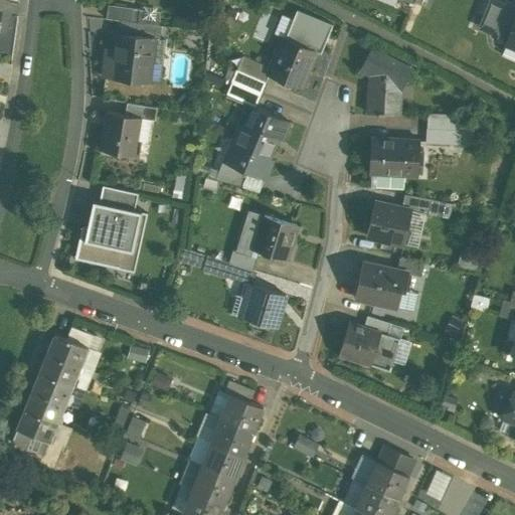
[(514,8),(494,0),(489,0),(479,26),(492,32),(495,38),(514,46),(514,8)]
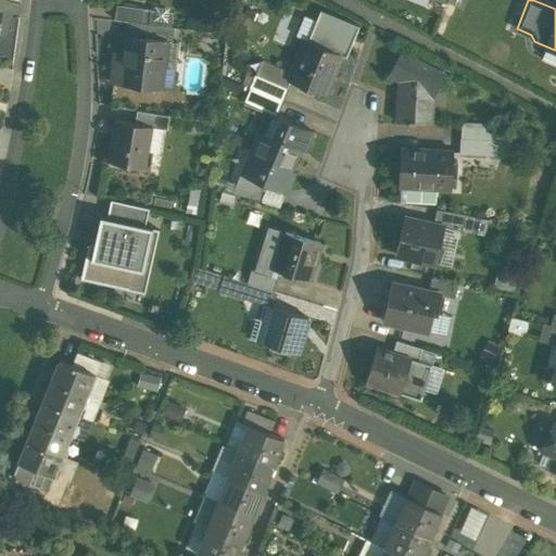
[(154,9),(117,4),(115,20),(128,21),(153,24),(154,9)]
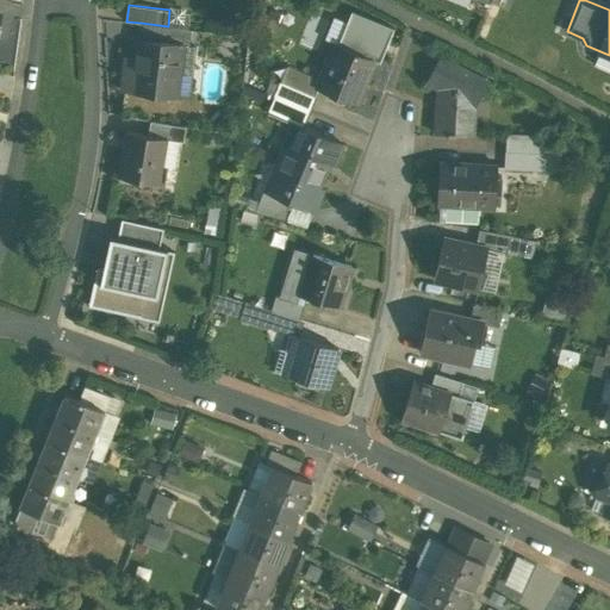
[(168,26),(141,23),(138,39),(159,42),(160,41),(181,43),(181,44),(187,45),(190,29),(168,26)]
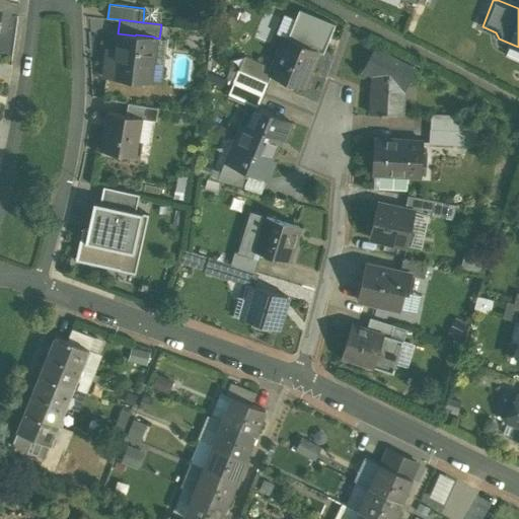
[(154,36),(136,34),(135,35),(118,33),(115,57),(106,56),(104,76),(142,80),(144,65),(150,65),(154,38),(154,36)]
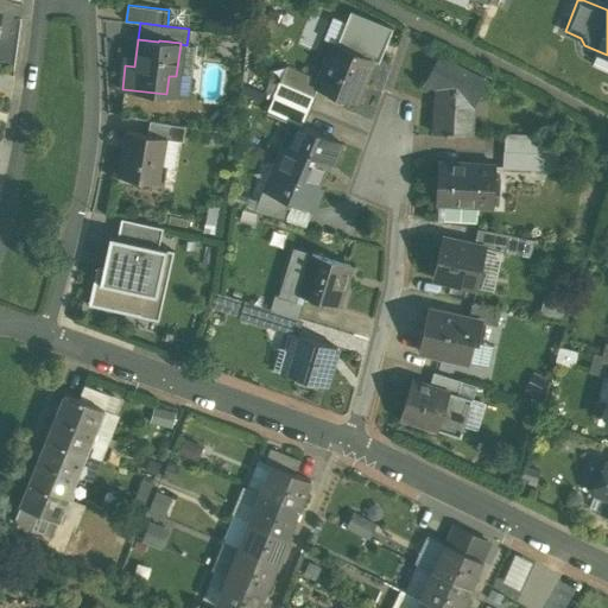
[(334,44),(314,88),(353,105),(372,61),(334,44)]
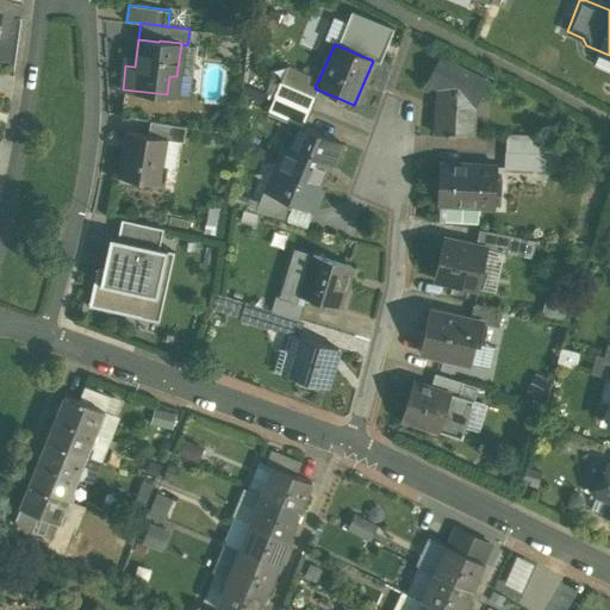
[(486,85),(437,58),(425,82),(440,89),(439,114),(437,114),(436,135),(448,135),(448,136),(466,137),(468,99),(478,100),(486,85)]
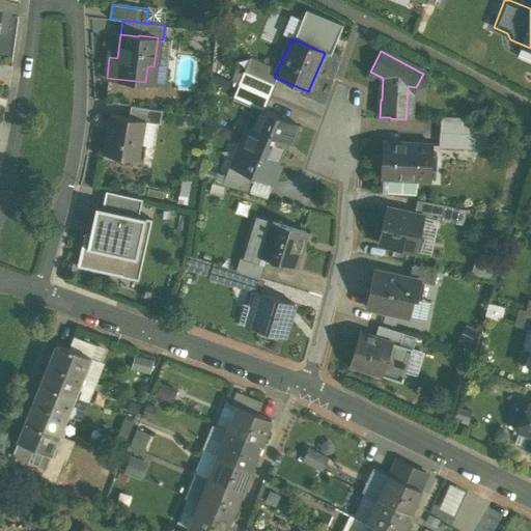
[(274,86),(244,73),(239,85),(269,98),(274,86)]
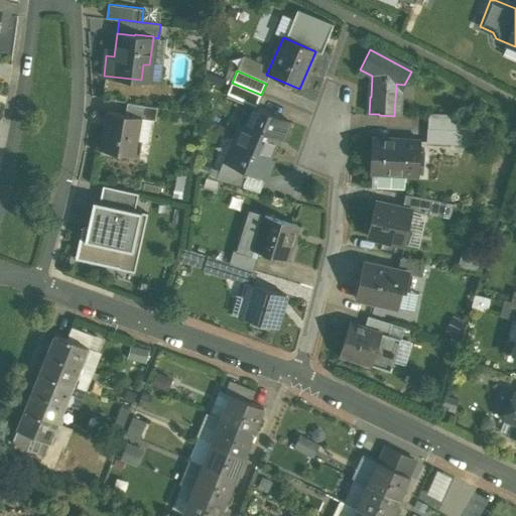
[(261,95),(232,83),(226,96),(250,107),(251,105),(256,107),(261,95)]
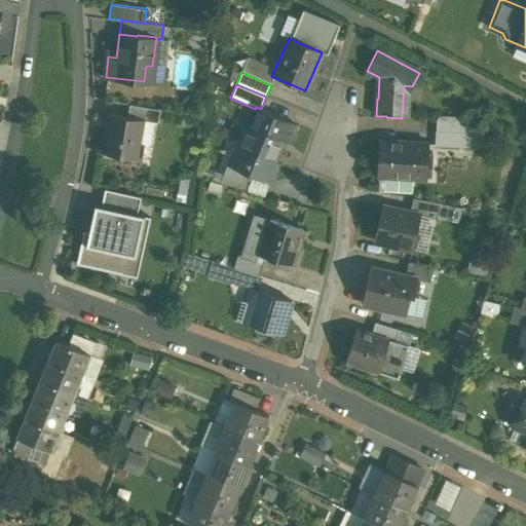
[(158,110),(128,105),(126,115),(143,118),(143,119),(156,121),(158,110)]
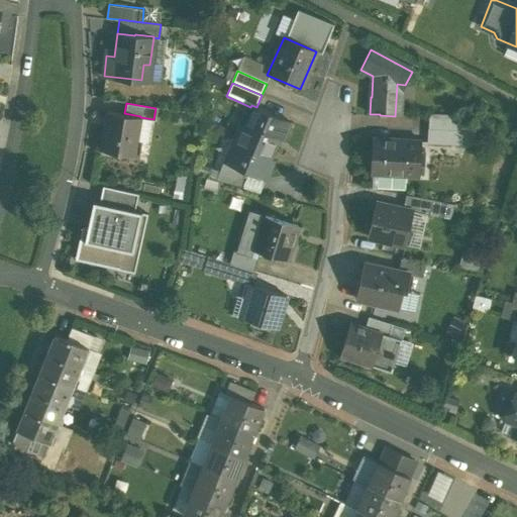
[(256,107),(251,105),(250,107),(239,134),(273,148),(277,138),(281,139),(289,121),(256,107)]
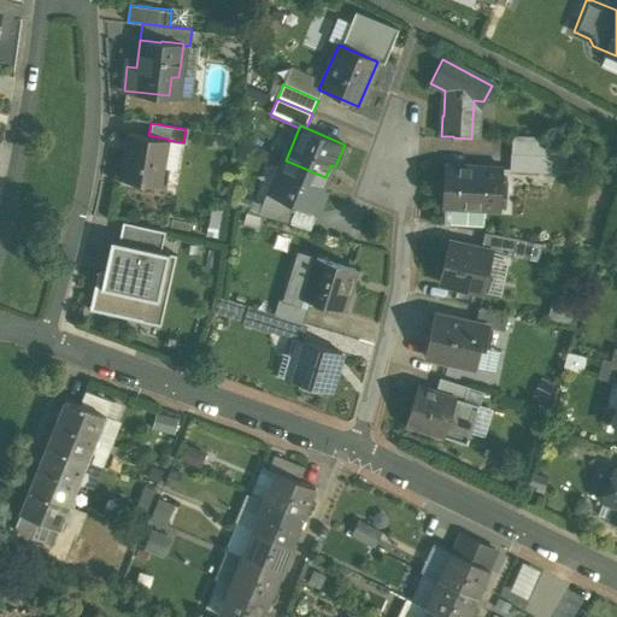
[(148,135),(128,131),(119,178),(159,186),(168,140),(168,139),(148,135)]
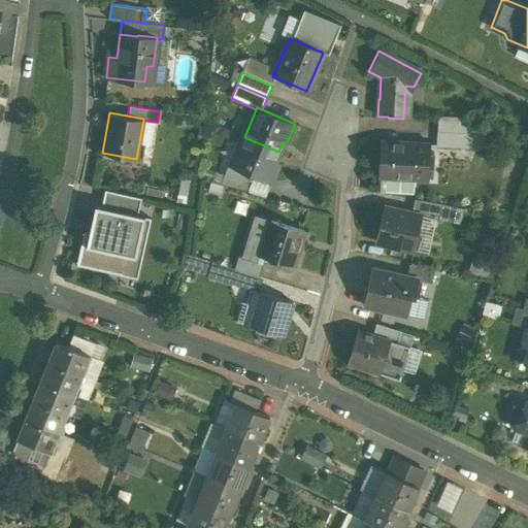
[(471,119),(438,118),(437,132),(470,133),(471,119)]
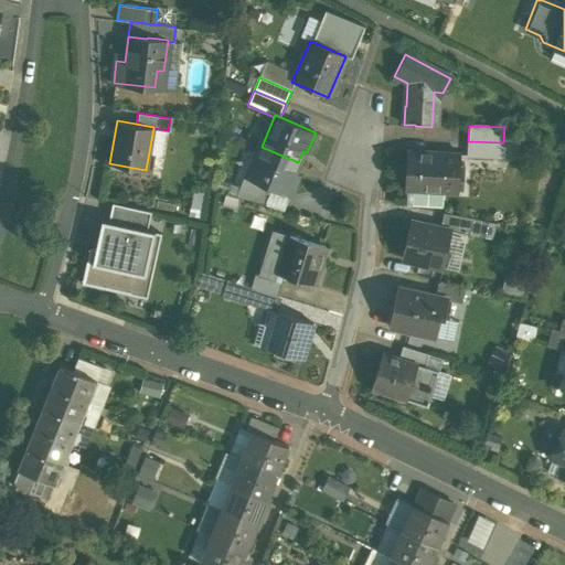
[(503,142),(468,141),(467,157),(502,158),(503,142)]
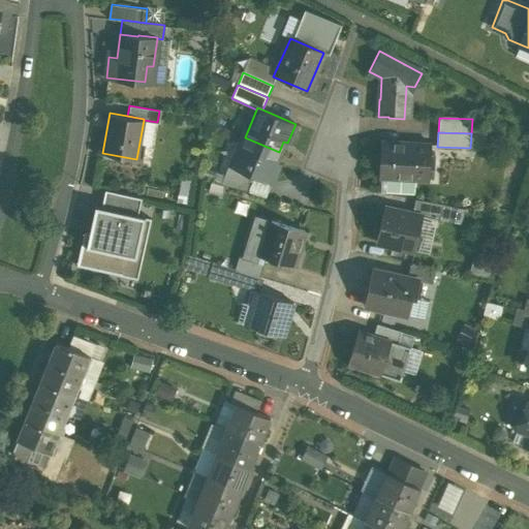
[(279,152),(245,137),(232,166),(232,167),(254,177),(271,183),(279,164),(275,162),(279,152)]
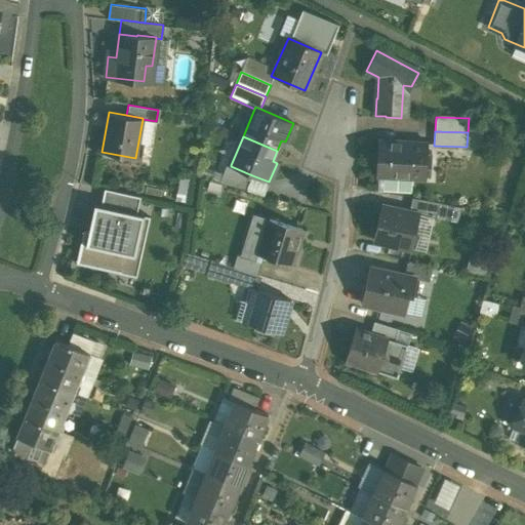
[(426,144),(379,142),(379,140),(378,140),(376,176),(377,176),(378,175),(425,177),(425,178),(426,178),(428,143),(427,143),(426,144)]
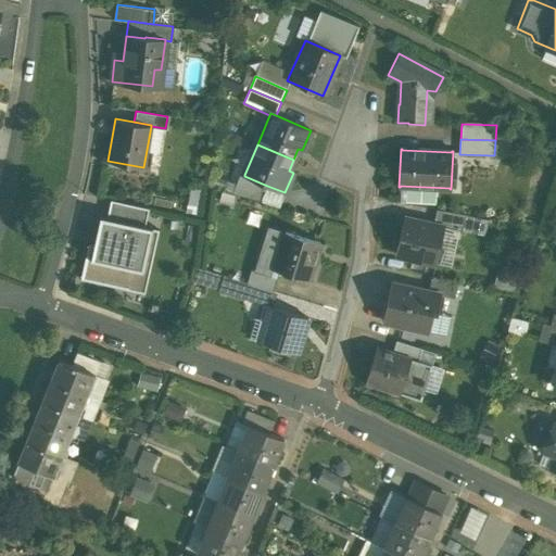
[(267,186),(244,176),(244,175),(240,173),(232,193),(262,202),(267,186)]
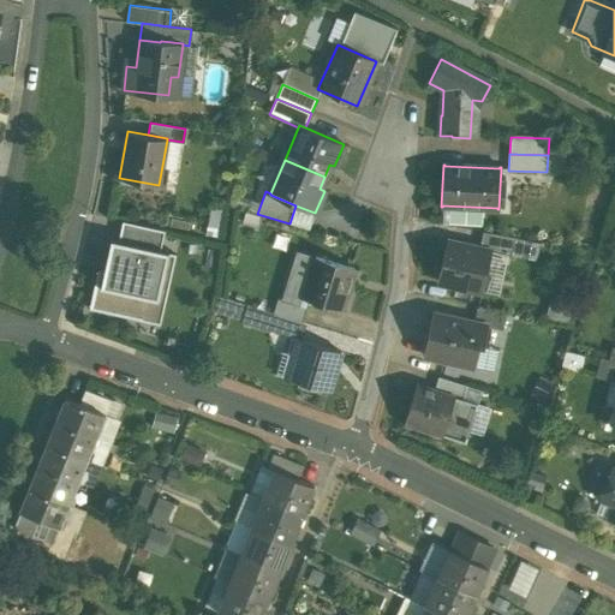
[(124,222),(119,242),(161,251),(166,232),(124,222)]
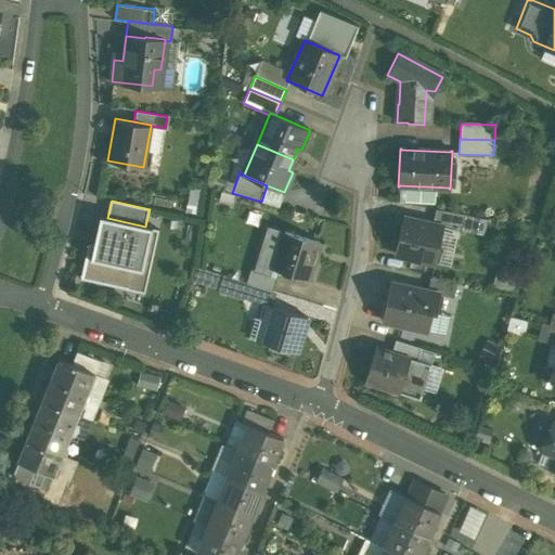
[(465,215),(435,209),(433,223),(443,227),(443,228),(462,232),(465,215)]
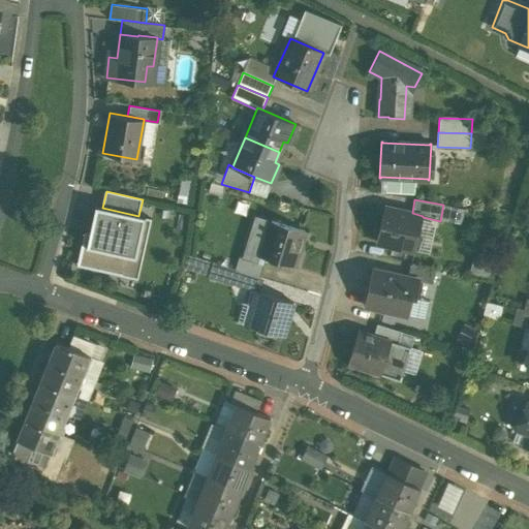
[(138,279),(152,219),(138,216),(102,208),(96,207),(90,235),(85,234),(78,266),(138,279)]
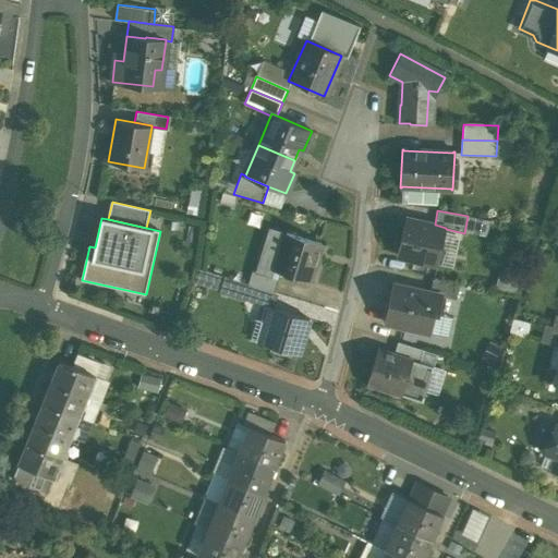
[(435,225),(405,219),(400,242),(402,242),(399,256),(438,265),(446,229),(446,228),(435,225)]
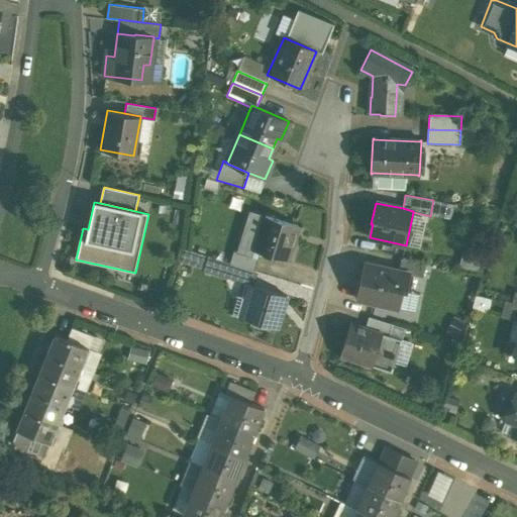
[(298,226),(265,216),(253,250),(287,261),(298,226)]
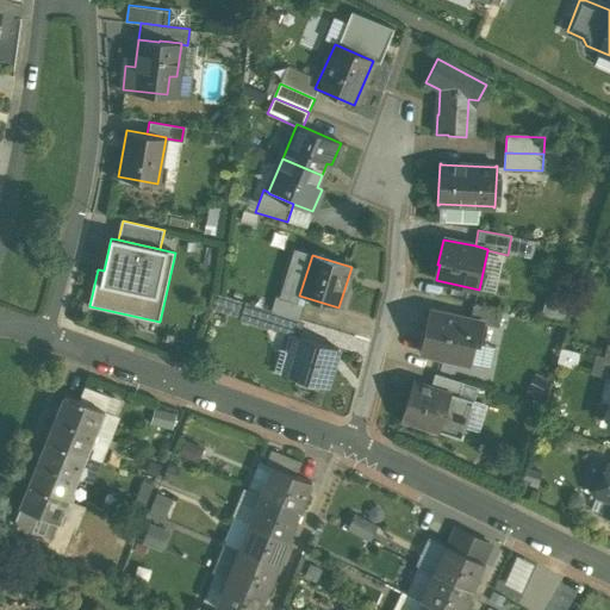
[(243,303),(217,294),(211,311),(238,319),(243,303)]
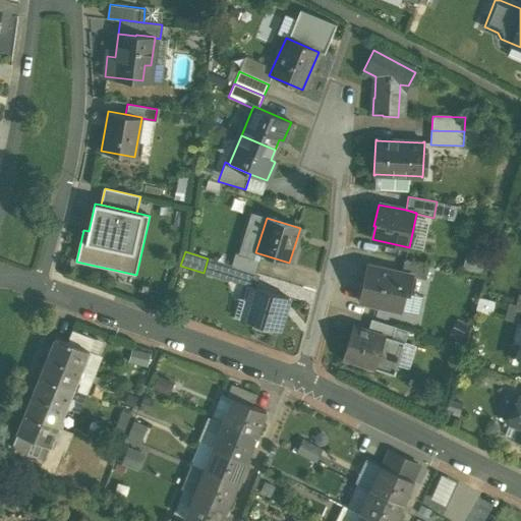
[(259,261),(235,252),(232,266),(255,273),(259,261)]
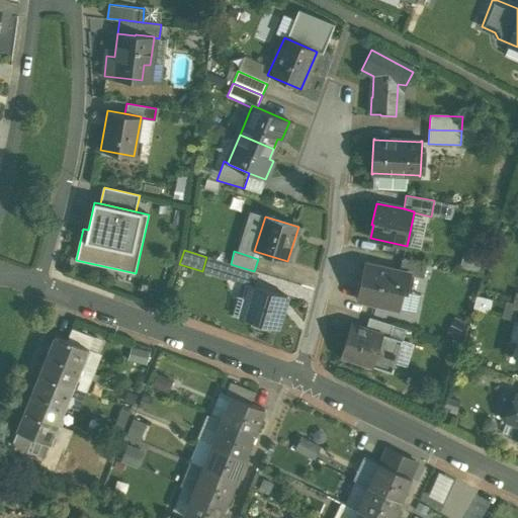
[(231,264),(206,257),(202,271),(247,285),(250,285),(250,284),(254,271),(231,264)]
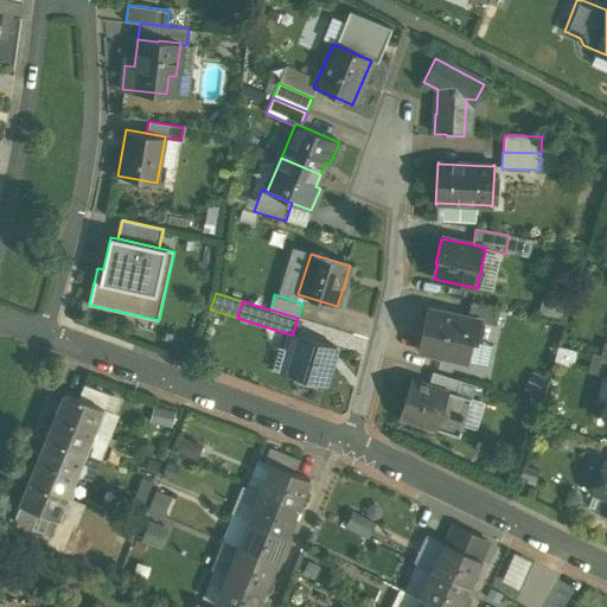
[(499,311),(471,304),(467,318),(481,321),(481,323),(494,326),(499,311)]
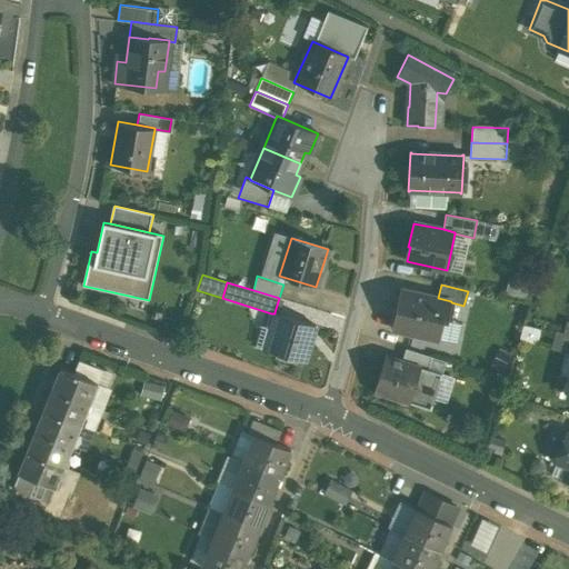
[(438,298),(400,289),(396,309),(398,309),(393,328),(412,332),(413,332),(439,338),(443,319),(447,320),(451,302),(451,301),(438,298)]
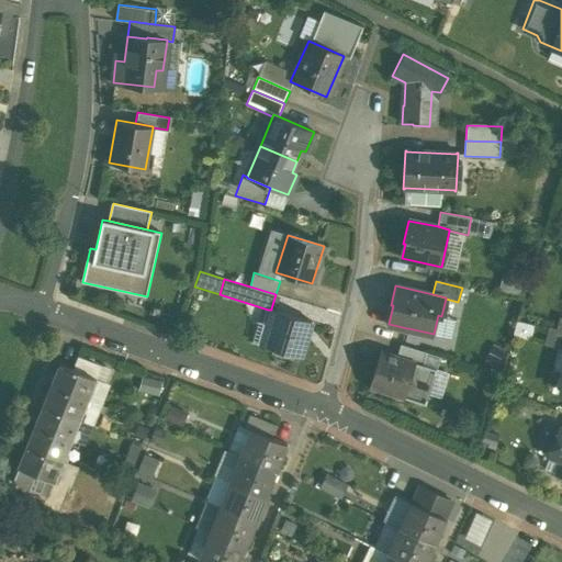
[(313,322),(271,308),(271,310),(268,310),(257,343),(302,357),(313,322)]
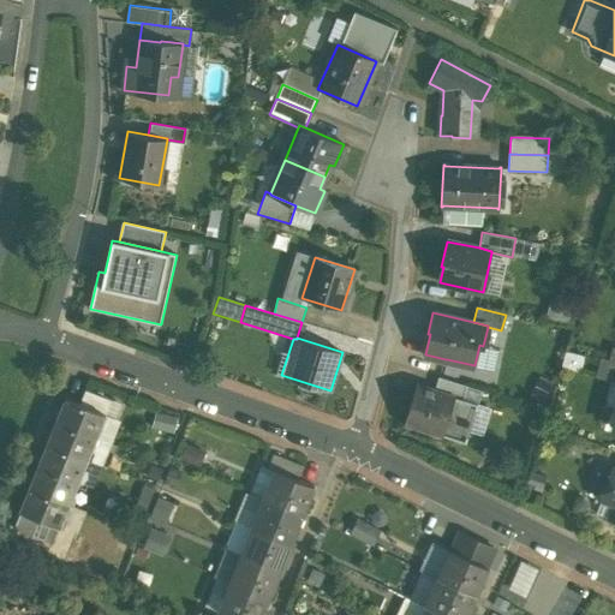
[(469,386),(441,377),(437,390),(455,396),(464,399),(469,386)]
